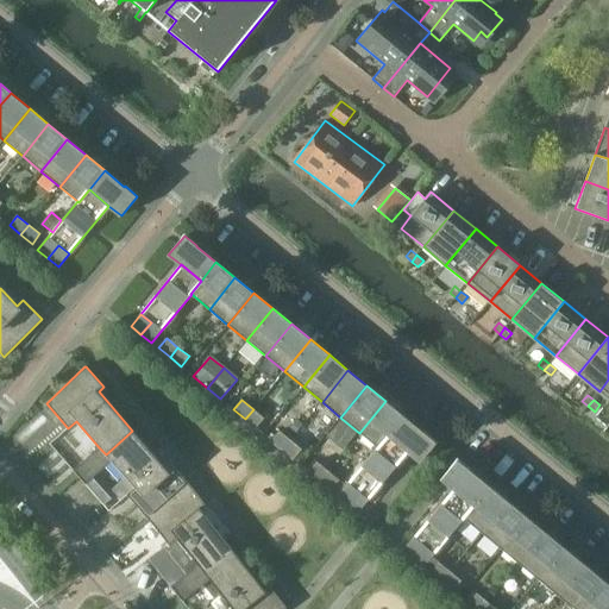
[(385,401),(359,433),(377,447),(378,449),(389,435),(405,416),(385,401)]
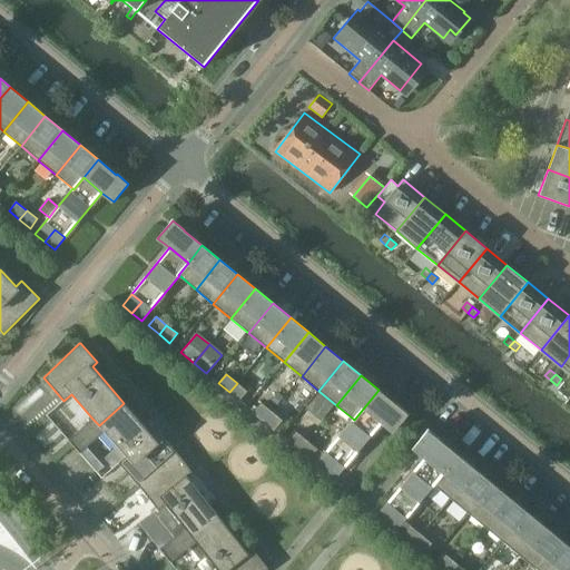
[(237,383),(229,392),(239,400),(247,391),(237,383)]
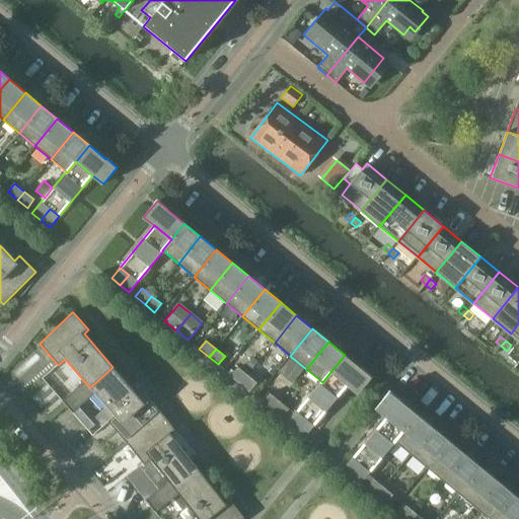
[(361,369),(345,355),(331,371),(349,384),(348,385),(359,393),(372,377),(362,368),(361,369)]
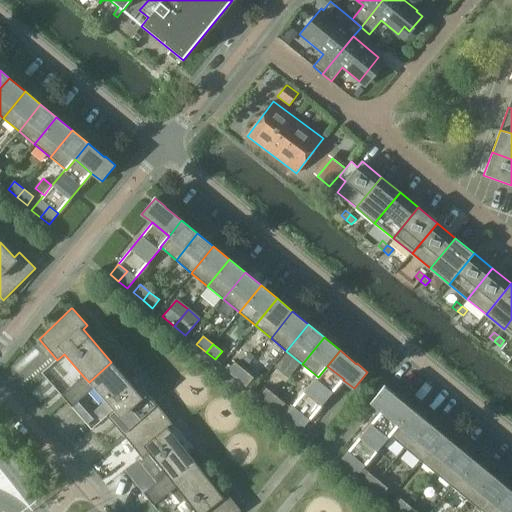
[(111,362),(89,382),(83,376),(73,385),(78,391),(83,397),(94,387),(114,410),(107,416),(124,436),(160,408),(144,391),(140,394),(111,362)]
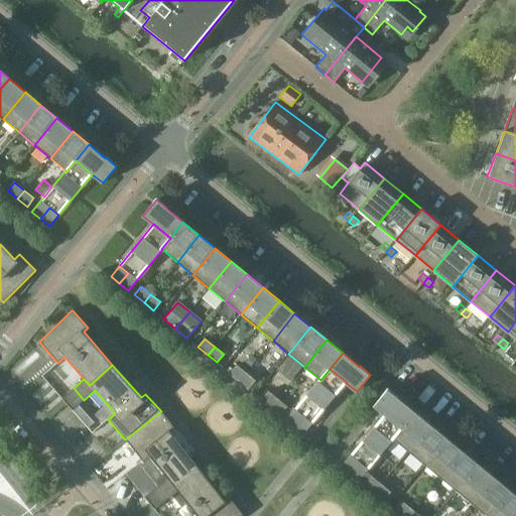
[(230,373),(240,381),(246,373),(237,365),(230,373)]
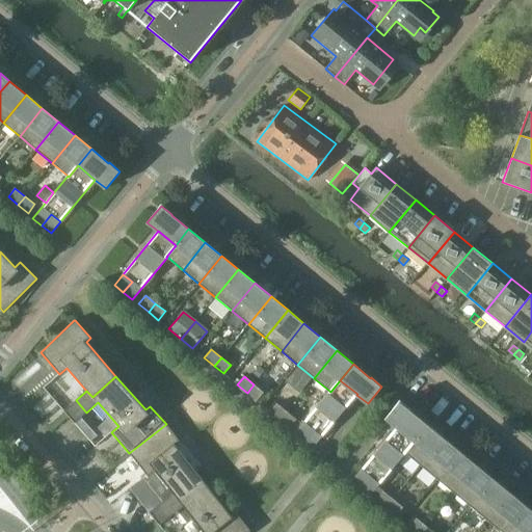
[(330,392),(329,391),(294,433),(303,441),(313,430),(322,436),(356,395),(357,394),(340,380),(330,392)]
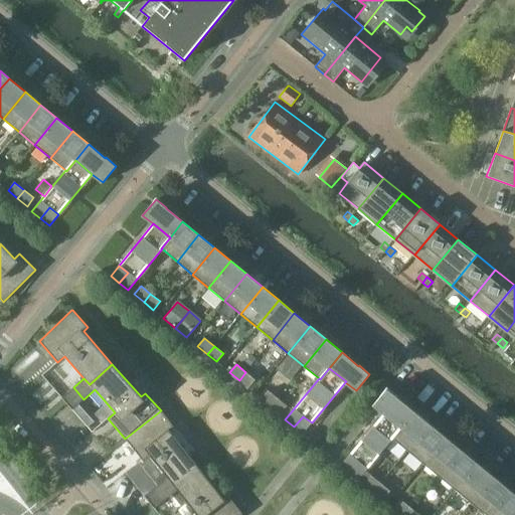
[(248,388),(255,379),(245,372),(239,380),(248,388)]
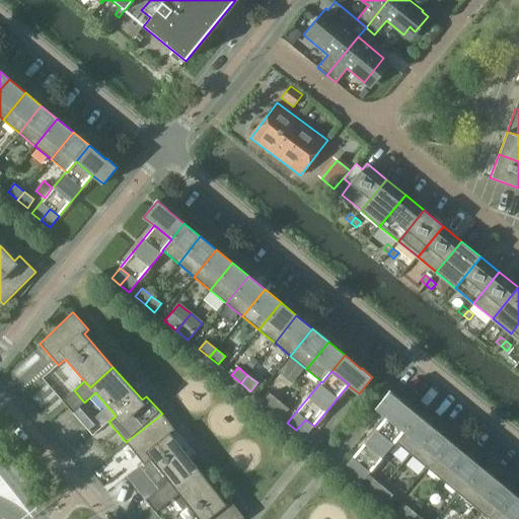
[(74,390),(62,400),(72,413),(79,408),(84,402),(79,396),(74,390)]
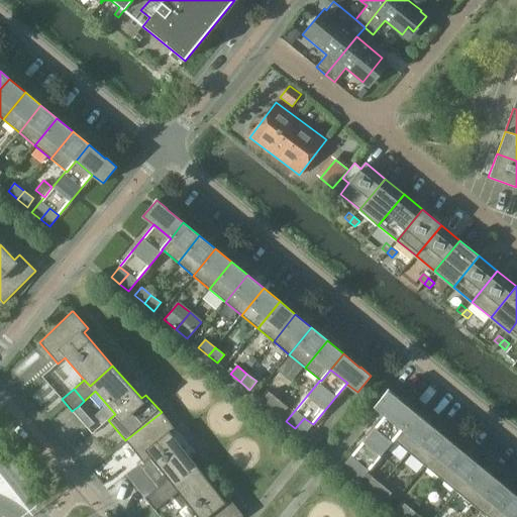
[(385,415),(385,414),(402,428),(415,412),(398,399),(399,399),(388,390),(375,406),(385,415)]
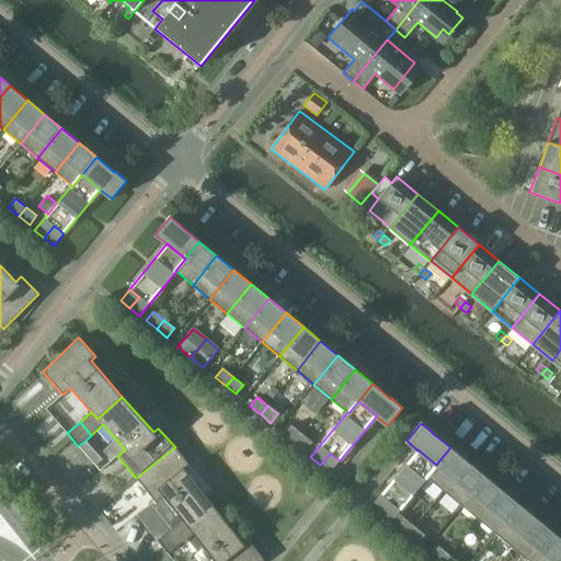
[(285,434),(295,443),(302,434),(292,425),(285,434)]
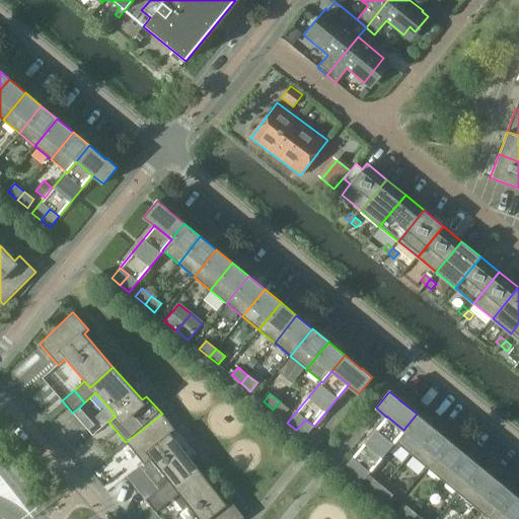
[(283,417),(289,409),(280,401),(273,410),(283,417)]
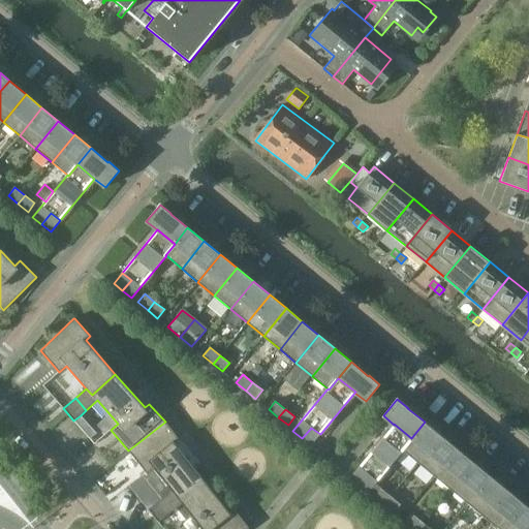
[(103,419),(112,429),(118,424),(110,414),(103,419)]
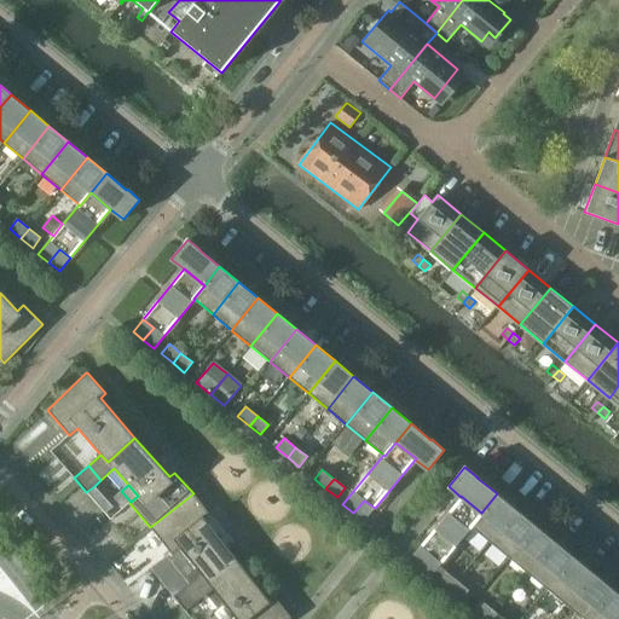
[(94,486),(86,492),(96,503),(104,497),(94,486)]
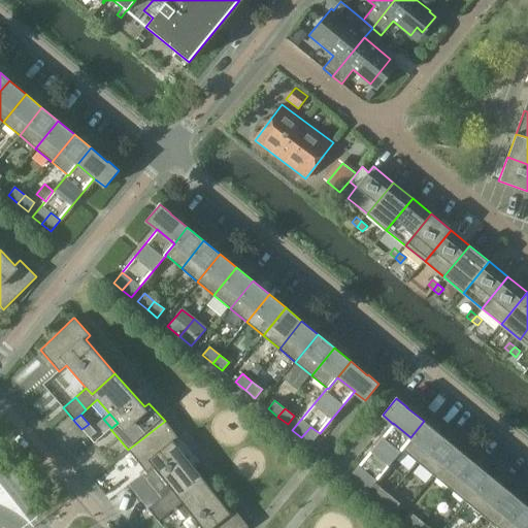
[(111,428),(103,419),(97,424),(105,434),(110,429),(111,428)]
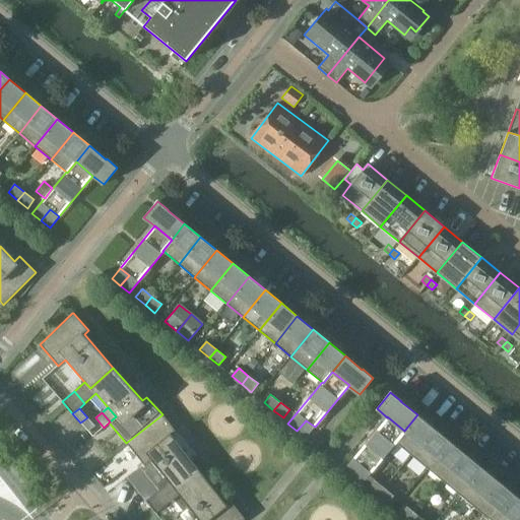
[(170,482),(175,489),(198,469),(172,435),(176,432),(163,414),(126,443),(144,464),(150,459),(170,482)]
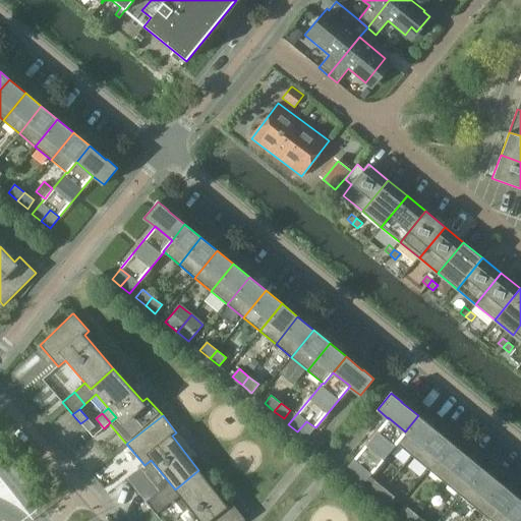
[(435,429),(418,415),(405,431),(396,443),(397,444),(412,456),(435,429)]
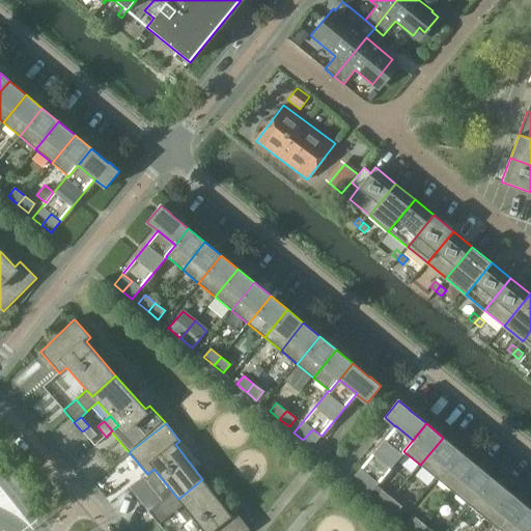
[(403,451),(413,440),(395,425),(395,426),(352,479),(369,495),(370,494),(404,452),(403,451)]
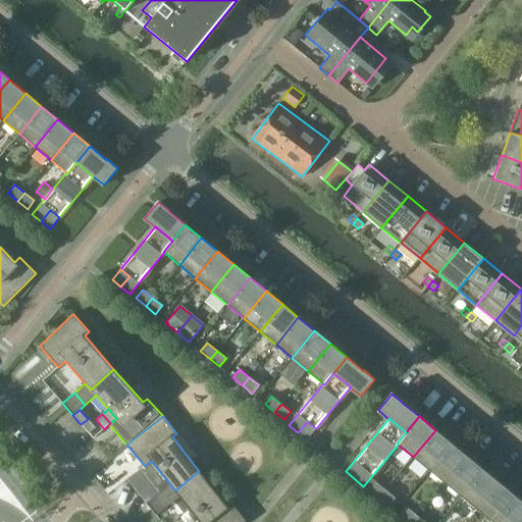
[(88,419),(81,424),(89,433),(95,427),(88,419)]
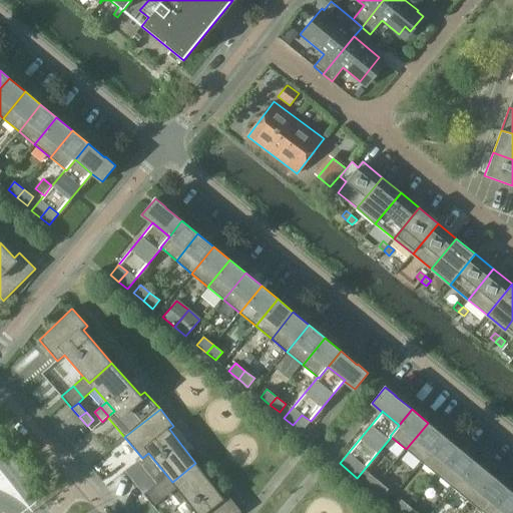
[(302,415),(293,425),(302,432),(311,421),(302,415)]
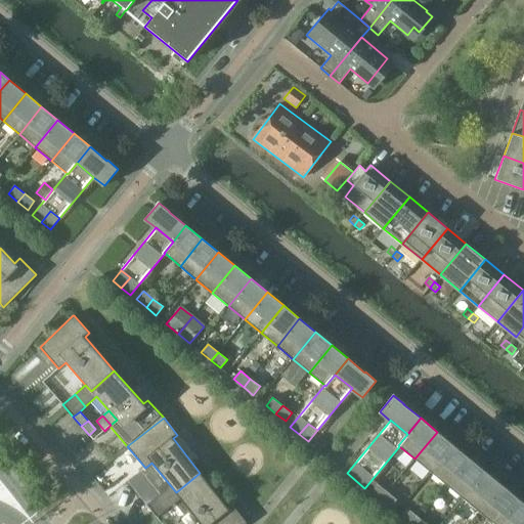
[(431,472),(452,444),(437,432),(415,459),(431,472)]
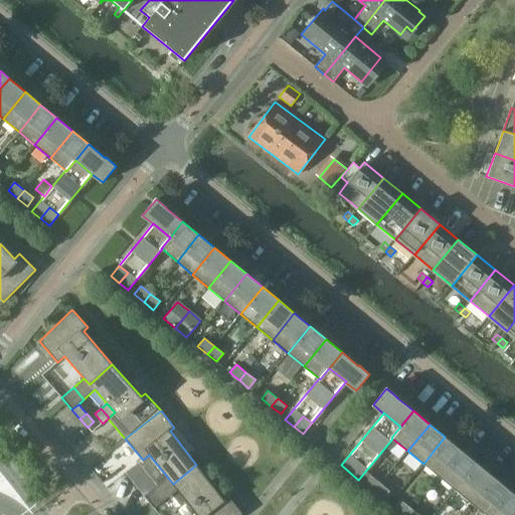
[(423,464),(439,477),(461,450),(445,437),(423,464)]
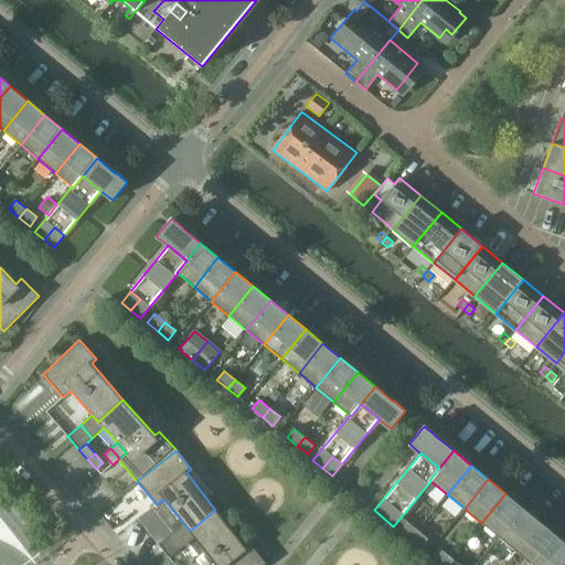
[(505,493),(481,523),(499,537),(523,508),(505,493)]
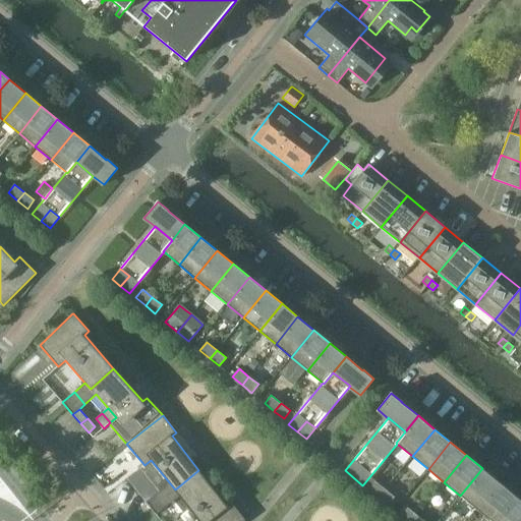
[(476,509),(499,481),(482,468),(460,496),(476,509)]
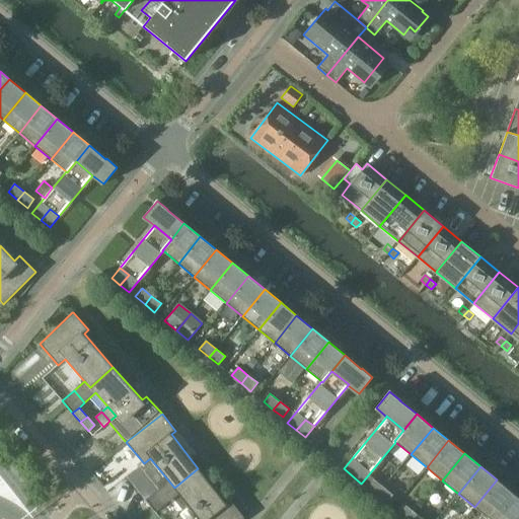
[(225,503),(198,468),(174,488),(169,482),(157,491),(162,497),(167,503),(178,494),(198,517),(195,518),(242,518),(244,518),(230,500),(225,503)]
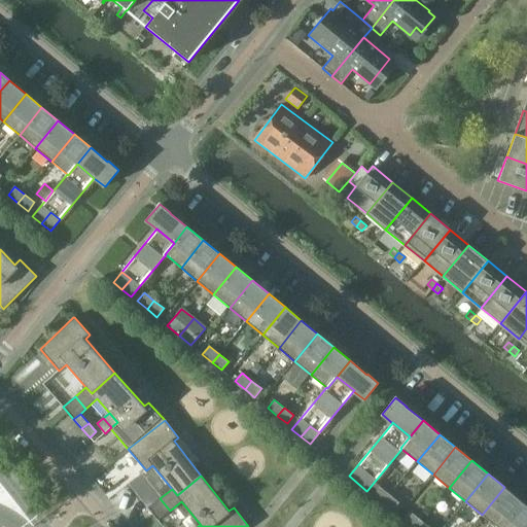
[(373,494),(383,502),(390,494),(380,486),(373,494)]
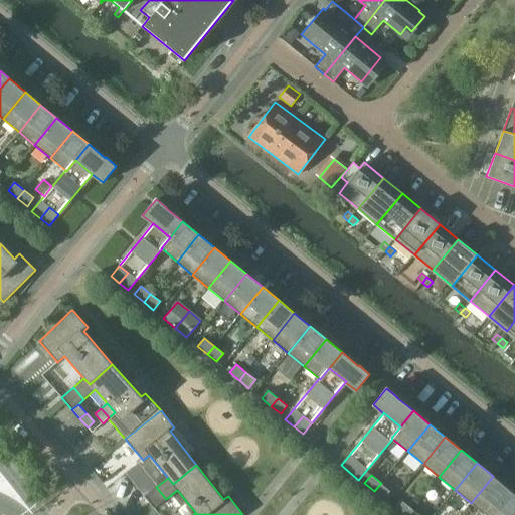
[(471,503),(485,514),(488,514),(509,490),(493,476),(471,503)]
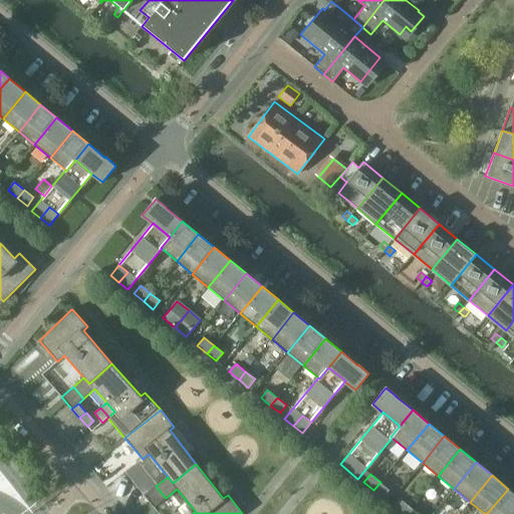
[(382,498),(390,490),(380,482),(373,490),(382,498)]
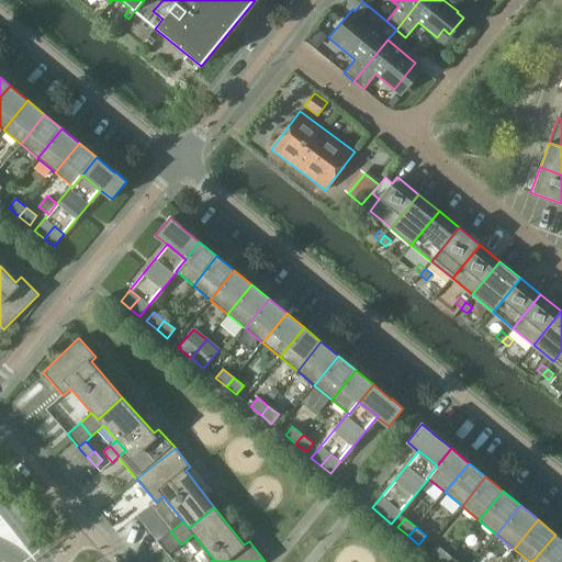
[(168,555),(181,544),(176,538),(170,531),(157,541),(168,555)]
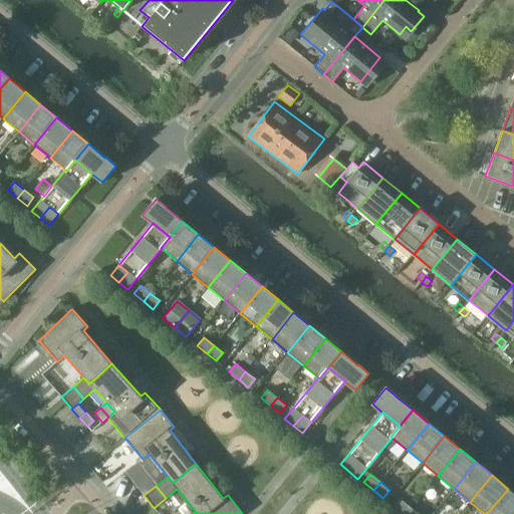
[(513,493),(508,489),(487,513),(513,513),(513,493)]
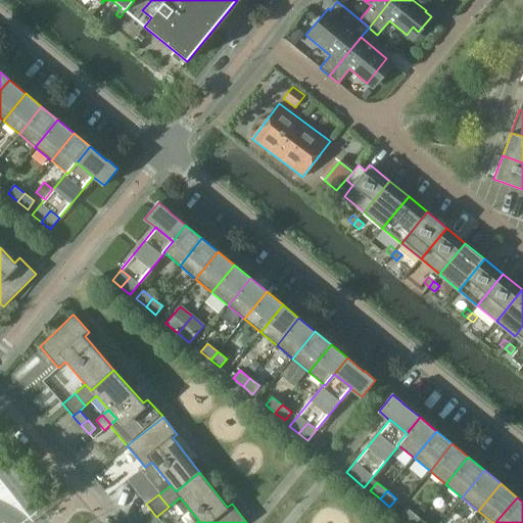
[(402,517),(409,522),(414,522),(419,517),(410,509),(402,517)]
